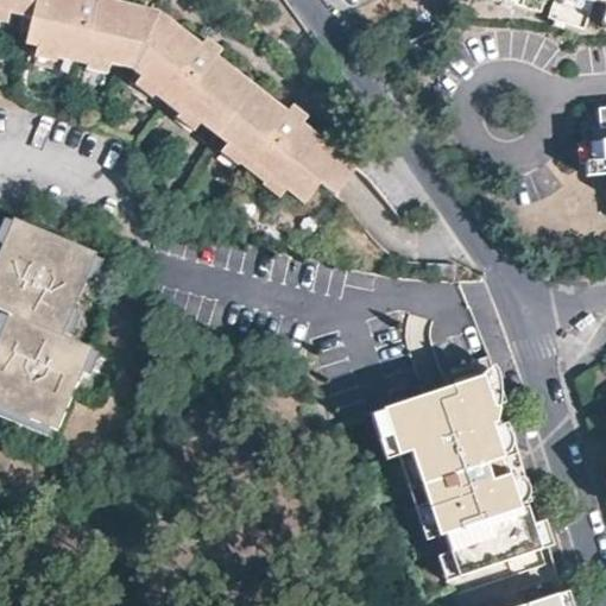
[(0,0),(0,8),(33,18),(37,0),(0,0)]
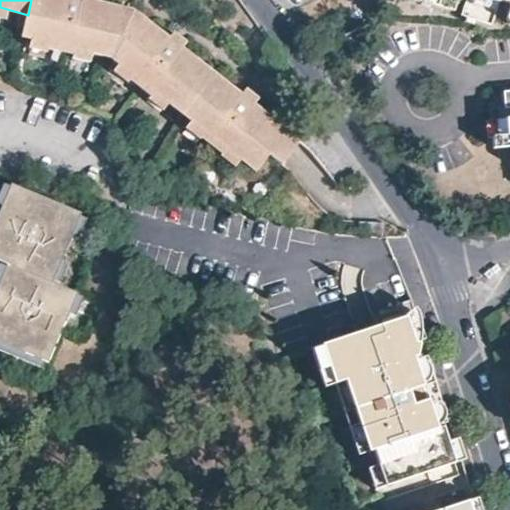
[(122,12),(123,6),(99,0),(31,0),(28,15),(22,35),(113,58),(259,170),(272,152),(285,162),(303,139),(256,103),(260,97),(247,86),(242,92),(185,46),(188,40),(176,30),(170,36),(145,16),(141,20),(134,15),(122,12)]
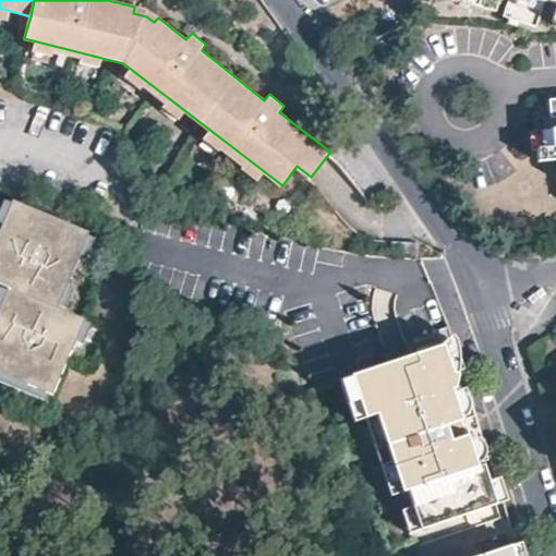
[(438,0),(436,9),(449,13),(452,2),(516,23),(524,0),(531,2),(532,0),(438,0)]
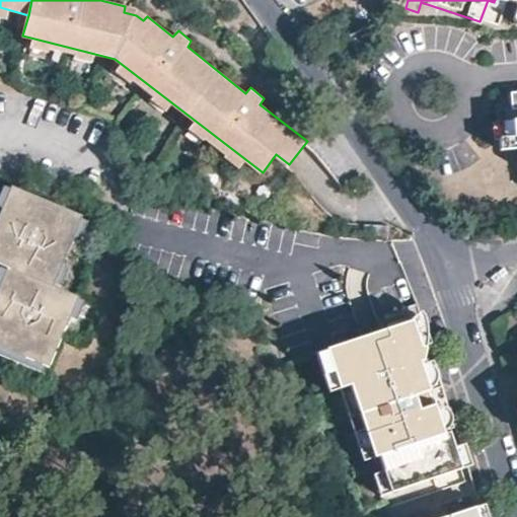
[(495,0),(494,2),(486,24),(516,34),(516,0),(495,0)]
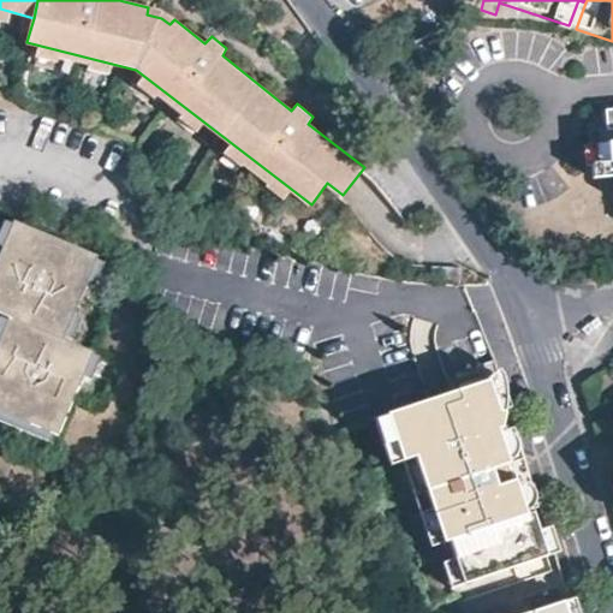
[(165,12),(148,7),(147,15),(161,18),(170,24),(174,19),(165,12)]
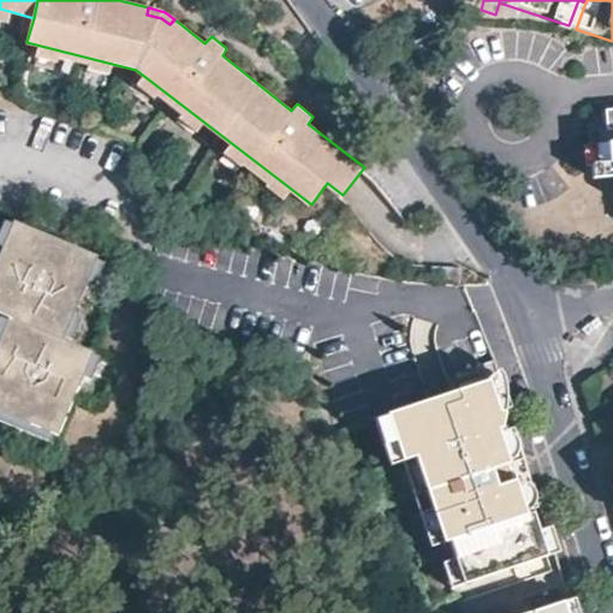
[(612,103),(605,105),(606,124),(588,126),(588,140),(582,141),(583,160),(589,160),(591,173),(612,172),(612,190),(612,194),(612,103)]
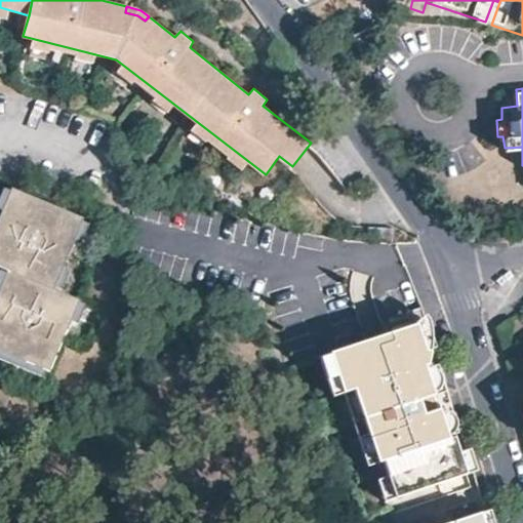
[(0,201),(0,205),(6,208),(13,190),(6,187),(0,201)]
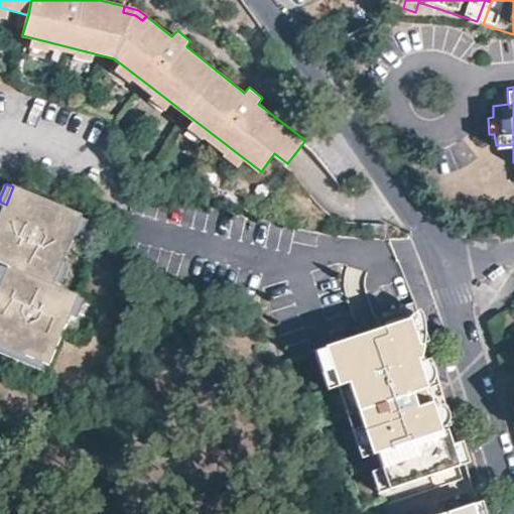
[(75,233),(82,215),(83,213),(14,184),(13,186),(6,205),(0,218),(0,260),(9,264),(54,282),(55,280),(63,262),(75,233)]
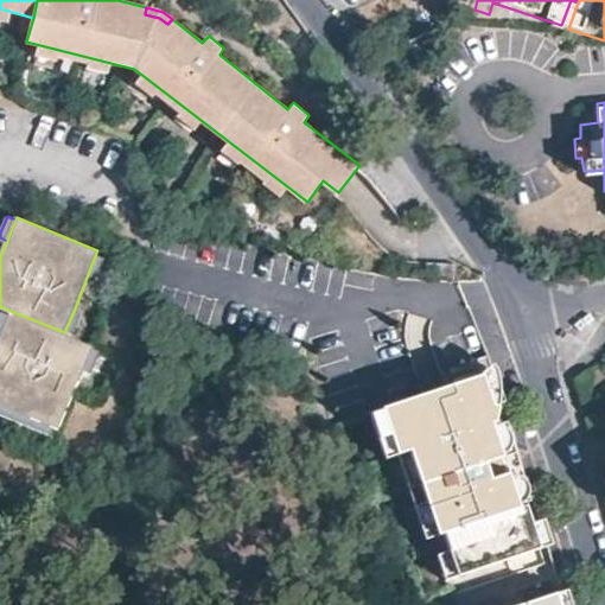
[(106,256),(96,253),(88,274),(97,278),(106,256)]
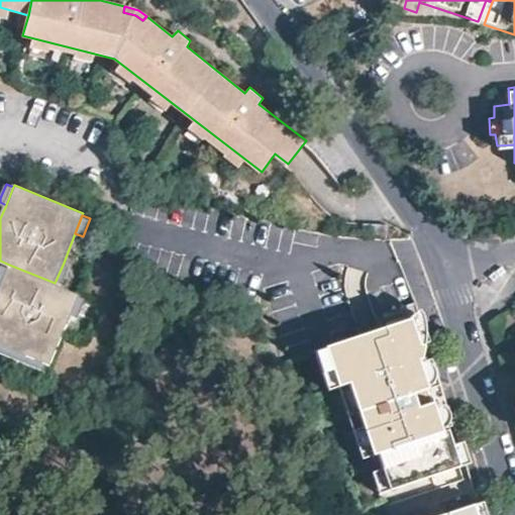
[(70,266),(64,263),(56,281),(64,283),(70,266)]
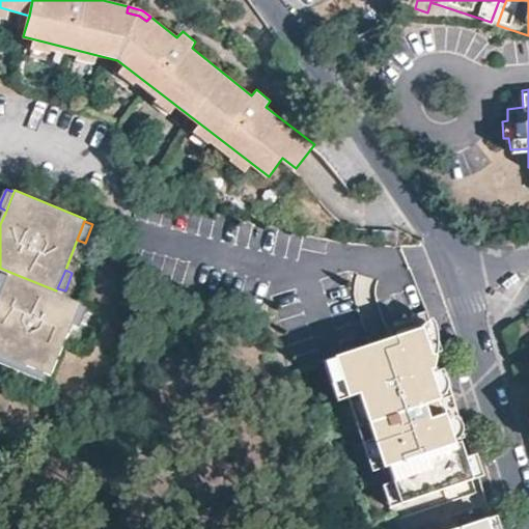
[(81,302),(56,290),(9,272),(7,274),(0,295),(0,351),(49,370),(53,372),(73,323),(80,303),(81,302)]
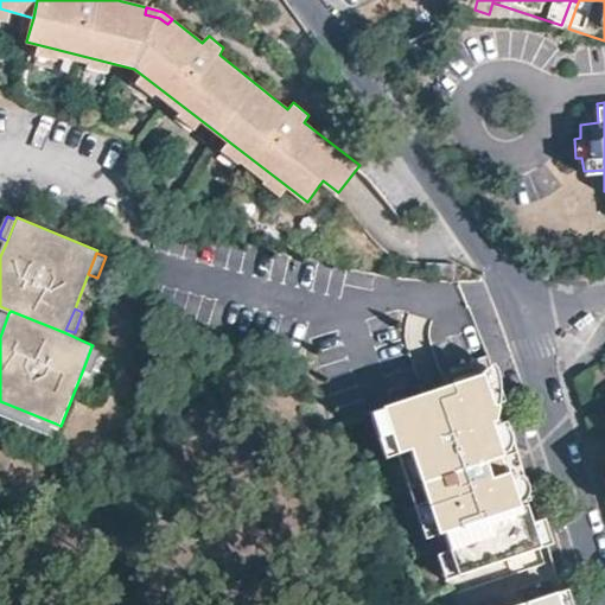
[(101,351),(91,346),(83,369),(93,373),(101,351)]
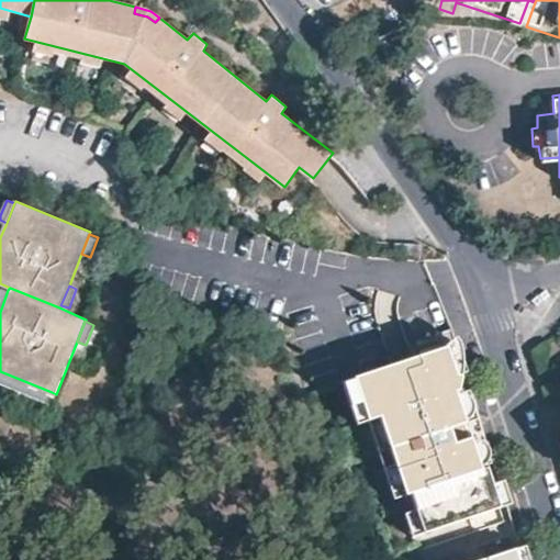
[(404,545),(501,516),(489,477),(483,478),(460,400),(463,399),(466,384),(460,385),(451,357),(462,354),(461,350),(459,347),(457,338),(412,351),(416,367),(342,389),(354,433),(366,429),(389,508),(393,506),(404,545)]
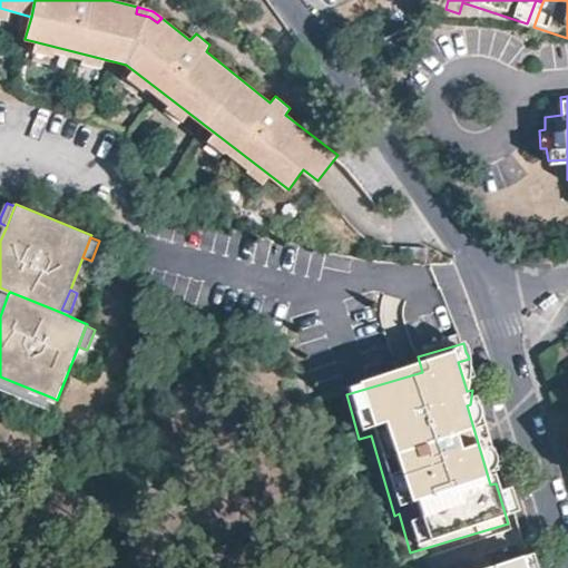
[(0,385),(49,405),(52,398),(0,376),(0,385)]
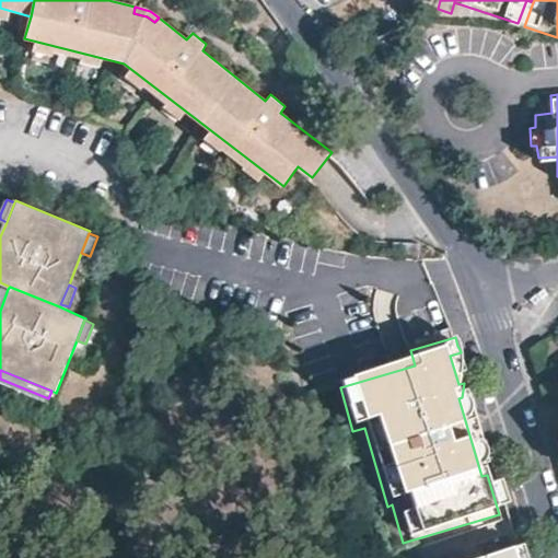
[(519,557),(514,544),(466,557),(519,557)]
